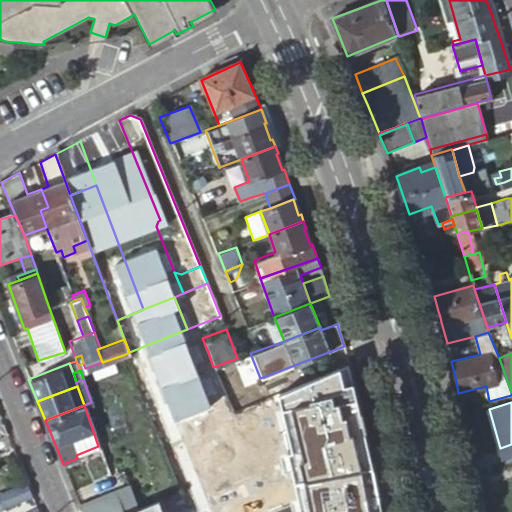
[(211,511),(261,511),(227,429),(185,447),(211,511)]
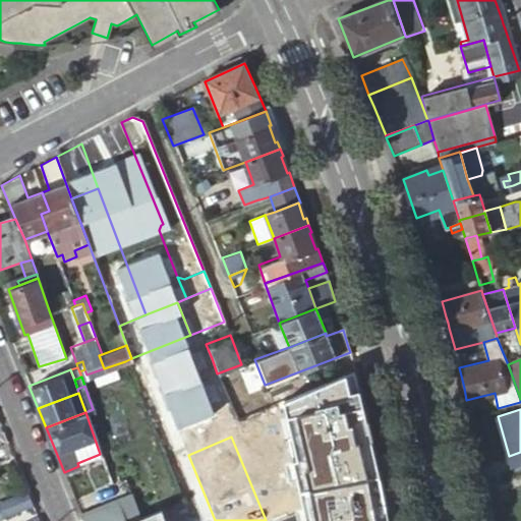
[(520,452),(509,456),(511,464),(520,460),(520,452)]
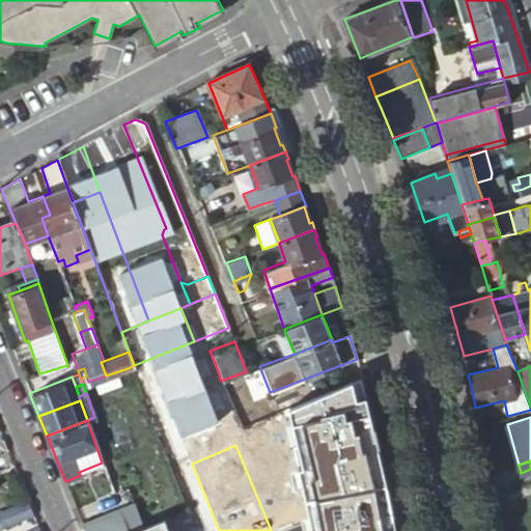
[(27,500),(0,511),(0,521),(3,529),(33,515),(27,500)]
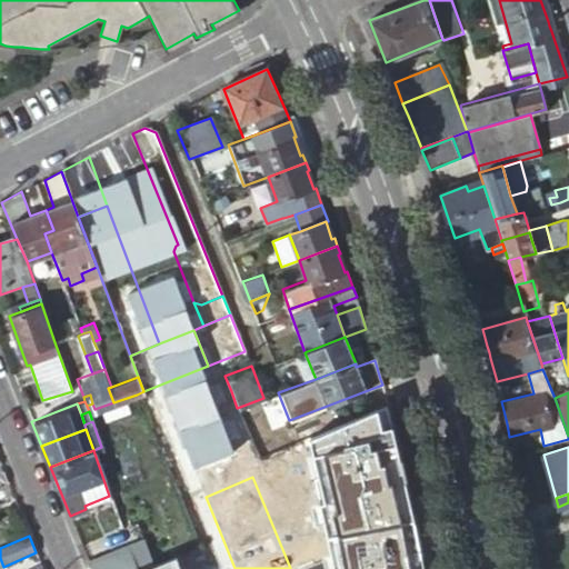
[(135,568),(142,568),(150,566),(139,540),(127,546),(135,568)]
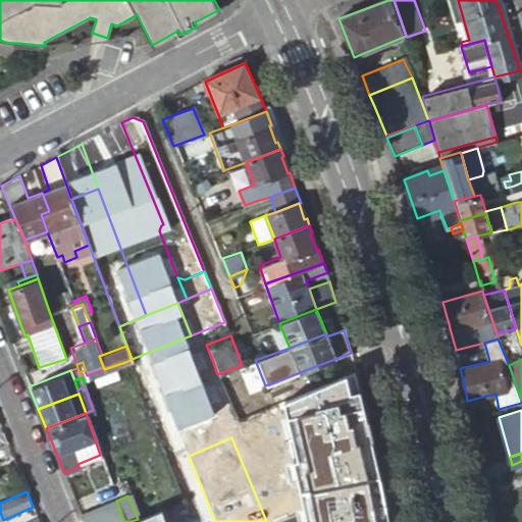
[(81,515),(83,521),(123,521),(116,501),(81,515)]
